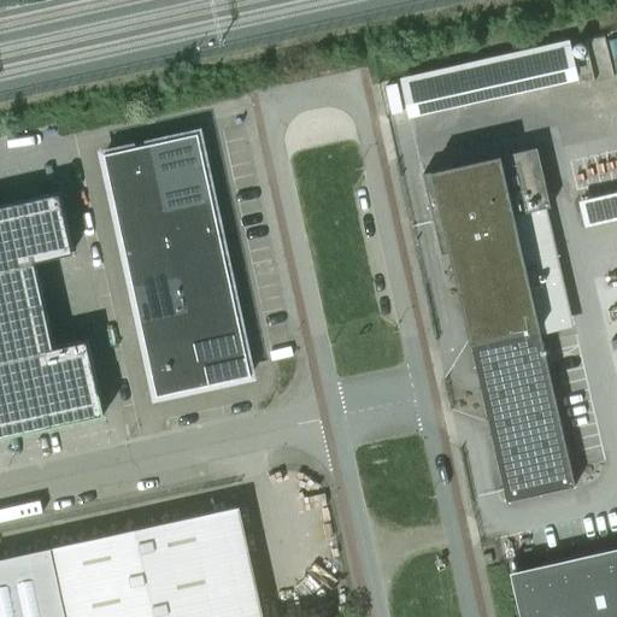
[(564,42),(391,71),(398,113),(571,84),(564,42)]
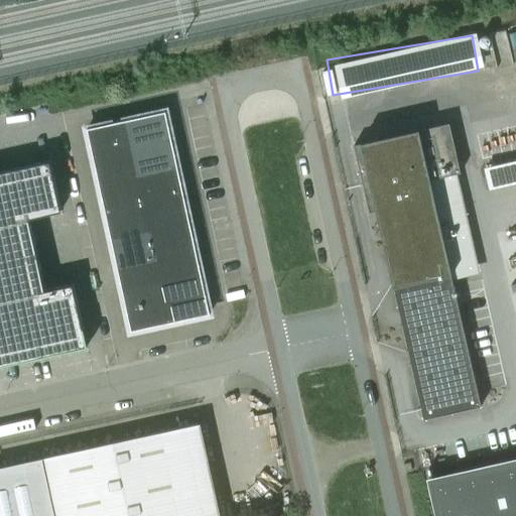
[(165,112),(126,121),(132,149),(172,141),(165,112)]
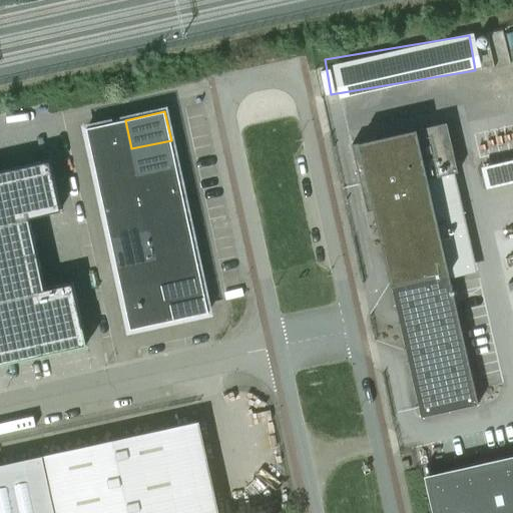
[(86,128),(92,157),(131,148),(125,120),(86,128)]
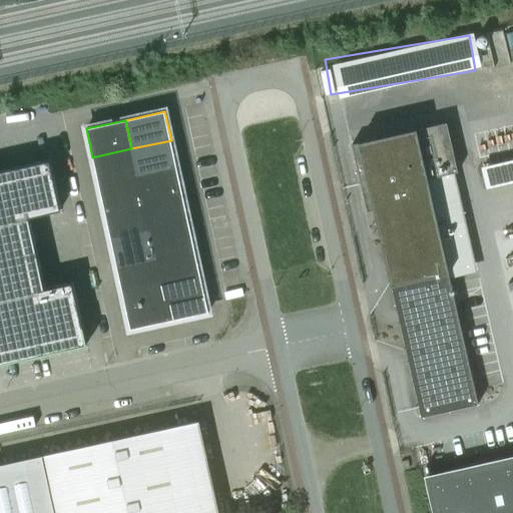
[(352,145),(368,212),(374,210),(391,288),(392,287),(422,417),(478,404),(428,179),(458,172),(447,123),(352,145)]
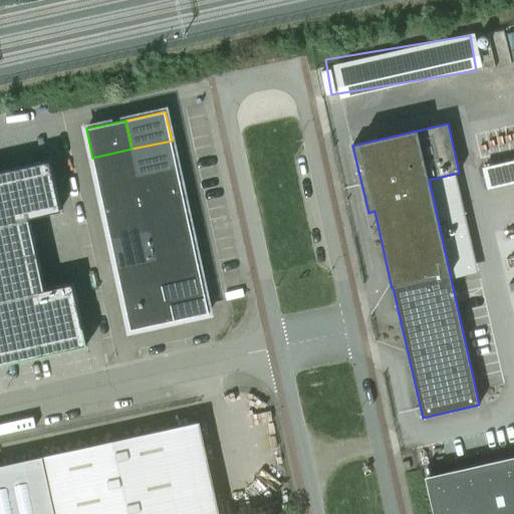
[(172,141),(132,149),(139,178),(178,170),(172,141)]
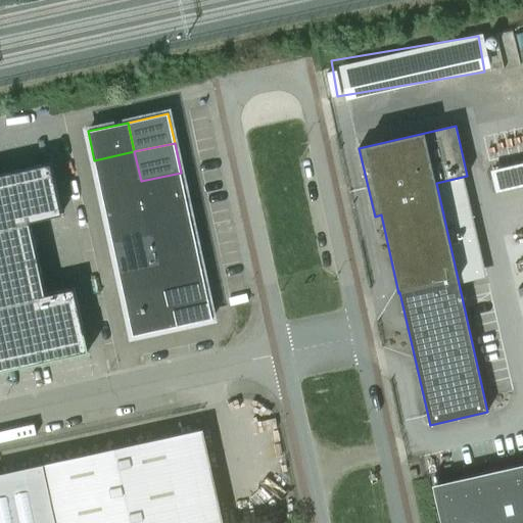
[(94,160),(101,190),(141,181),(134,151),(94,160)]
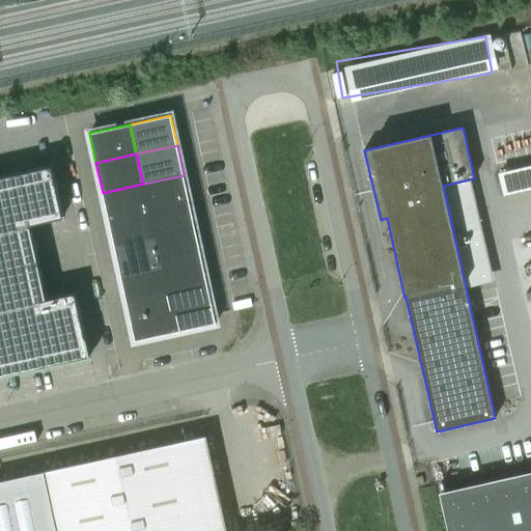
[(46,167),(0,176),(0,375),(83,358),(70,294),(40,300),(25,227),(57,220),(46,167)]
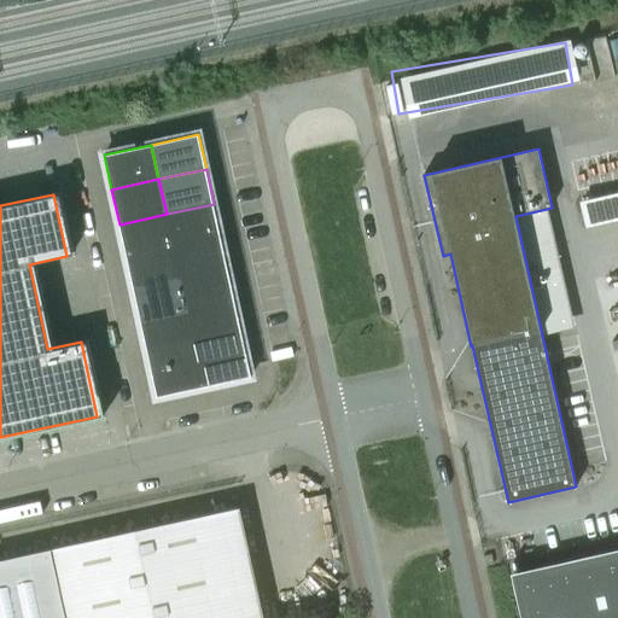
[(214,204),(167,214),(174,249),(221,238),(214,204)]
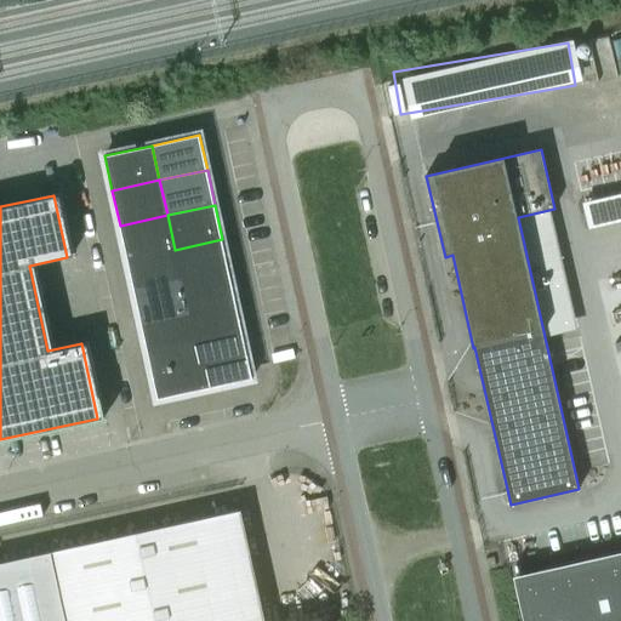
[(120,226),(127,260),(175,250),(167,215),(120,226)]
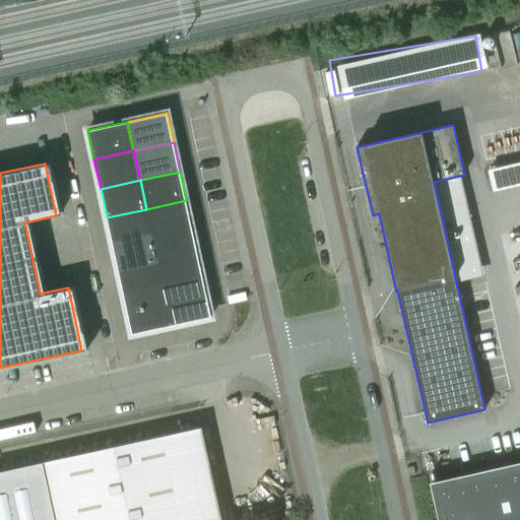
[(186,200),(146,209),(152,238),(192,230),(186,200)]
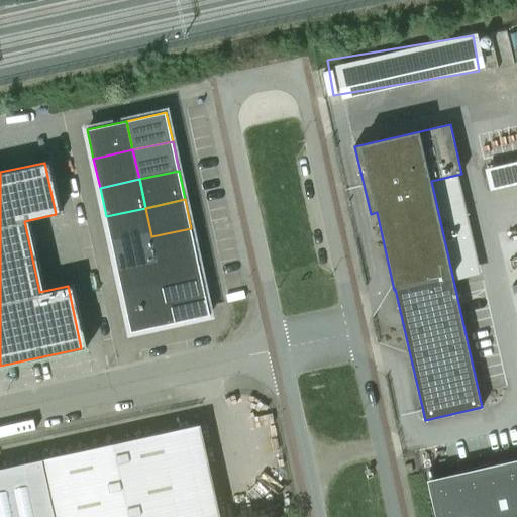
[(106,216),(112,245),(151,236),(145,208),(106,216)]
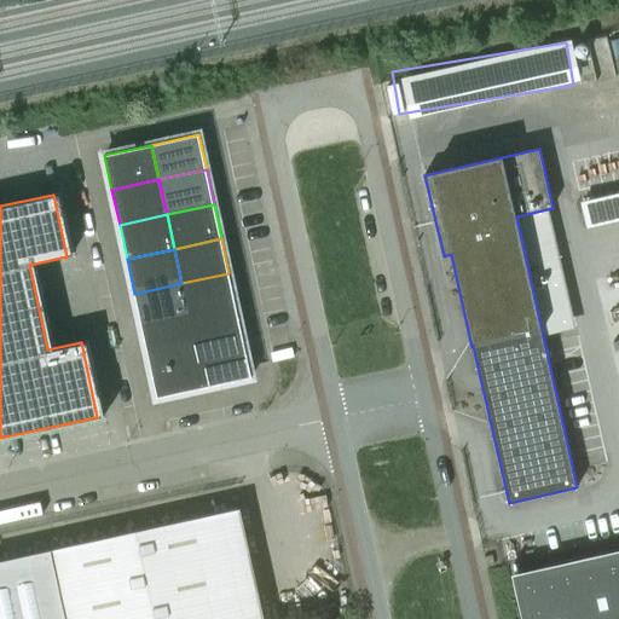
[(229,273),(181,283),(190,318),(237,308),(229,273)]
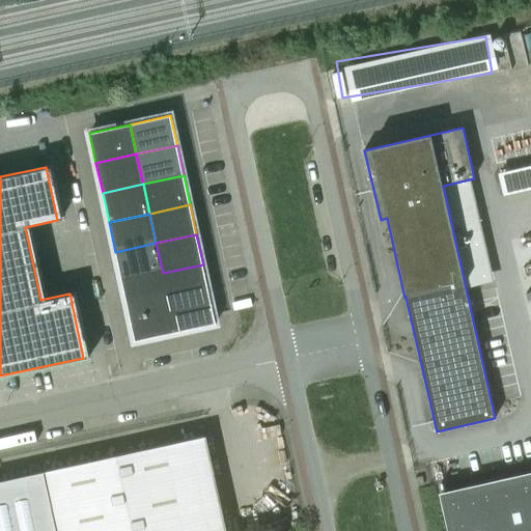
[(115,252),(122,282),(163,273),(156,243),(115,252)]
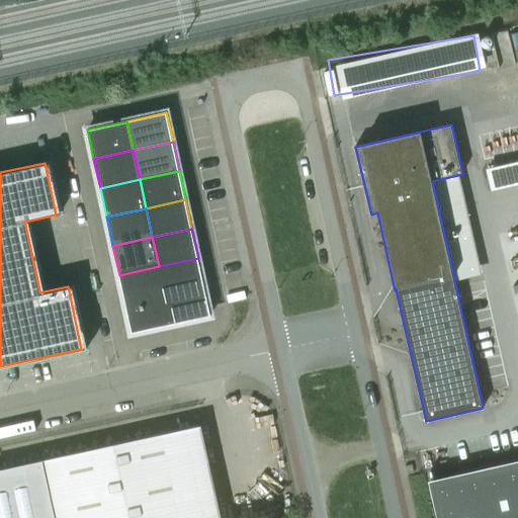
[(198,258),(159,266),(165,295),(204,286),(198,258)]
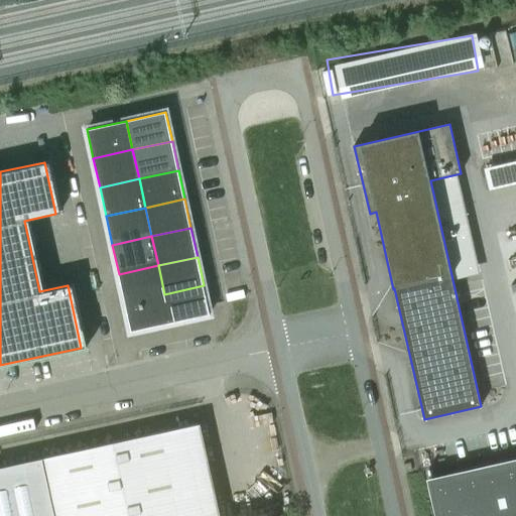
[(119,274),(125,302),(164,294),(158,265),(119,274)]
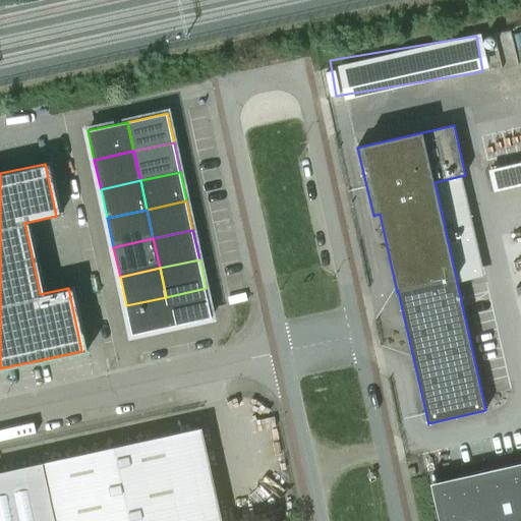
[(206,288),(166,297),(172,327),(212,317),(206,288)]
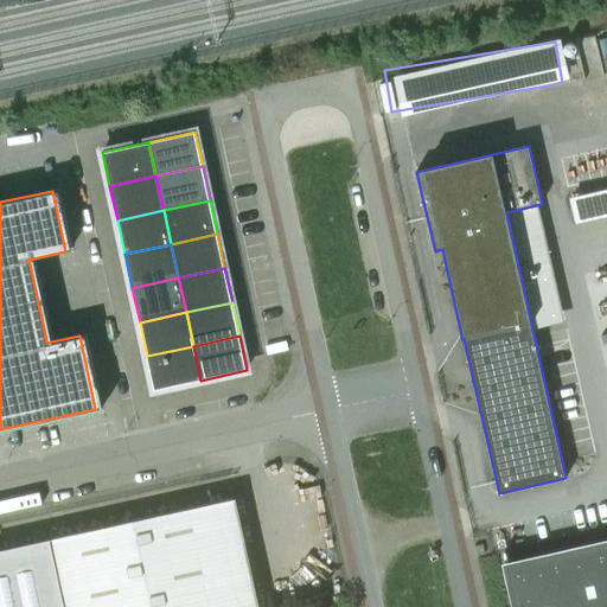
[(193,346),(147,356),(154,390),(200,381),(193,346)]
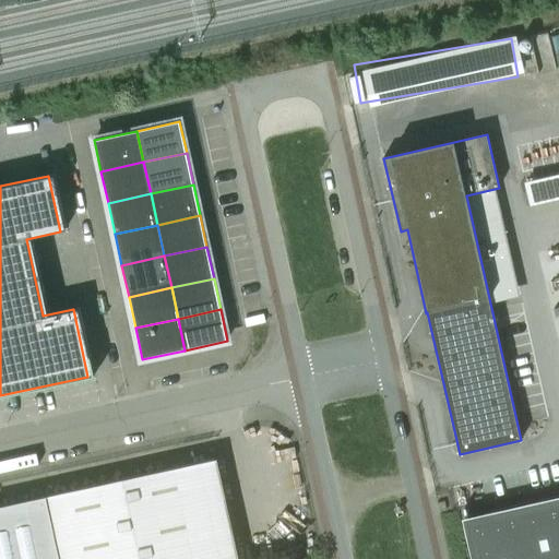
[(292,558),(292,556),(276,558),(238,558),(216,460),(0,506),(0,558),(292,558)]
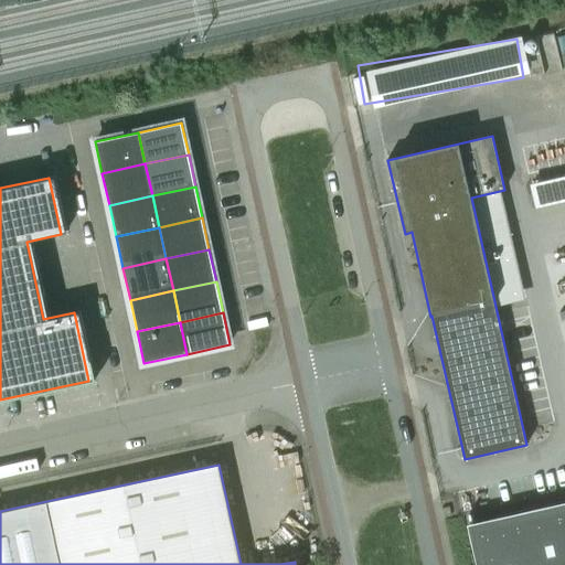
[(564,564),(564,505),(472,528),(480,564),(564,564)]
